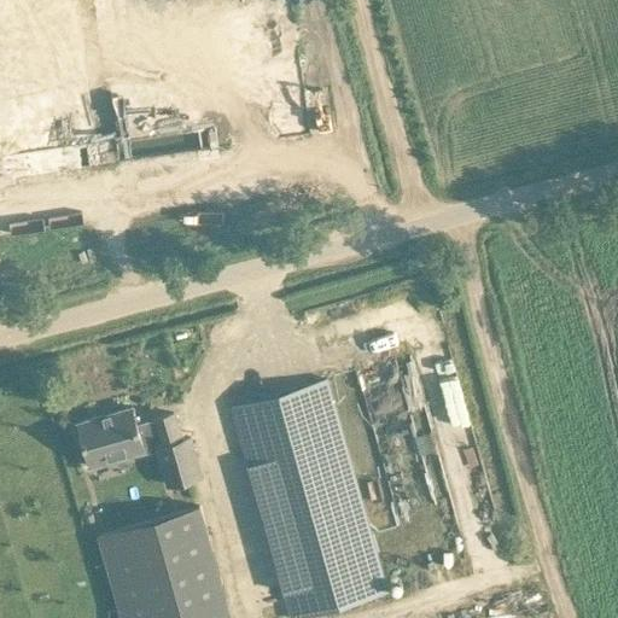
[(11,175),(99,164),(77,0),(0,0),(0,167),(10,165),(11,175)]
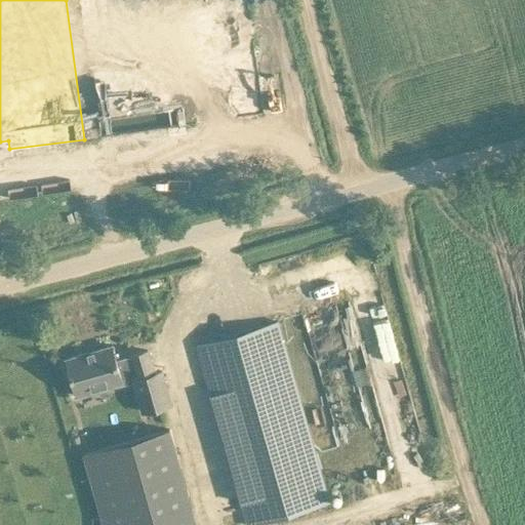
[(197,346),(203,365),(248,524),(330,501),(284,341),(279,322),(197,346)]
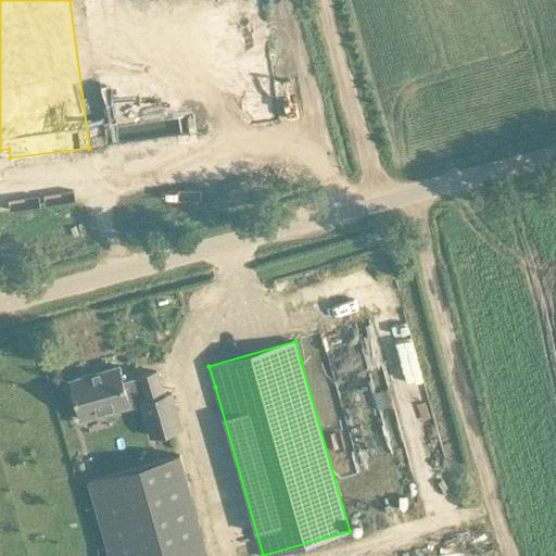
[(141,401),(148,422),(152,436),(181,427),(177,413),(172,392),(164,395),(156,370),(140,376),(124,380),(119,365),(71,379),(72,384),(68,386),(71,396),(75,395),(80,415),(108,407),(109,411),(141,401)]
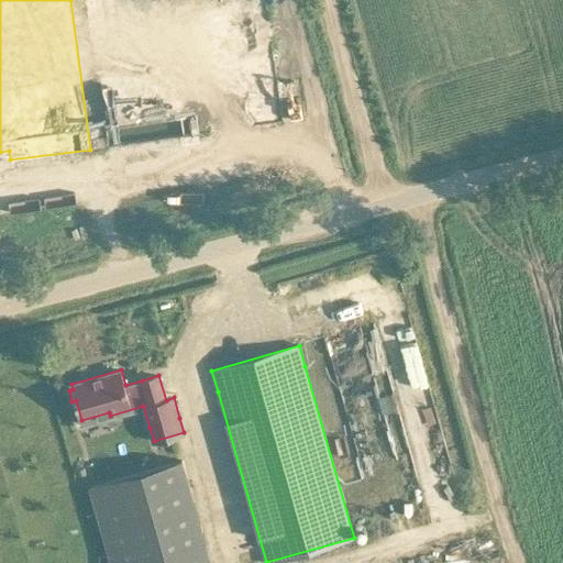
[(113,562),(211,562),(181,460),(91,486),(113,562)]
